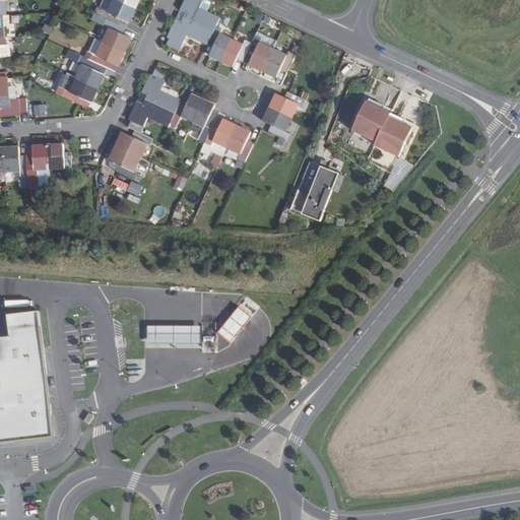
[(100,7),(99,6),(95,12),(108,18),(119,23),(122,18),(129,21),(135,7),(120,0),(113,0),(108,11),(100,7)]
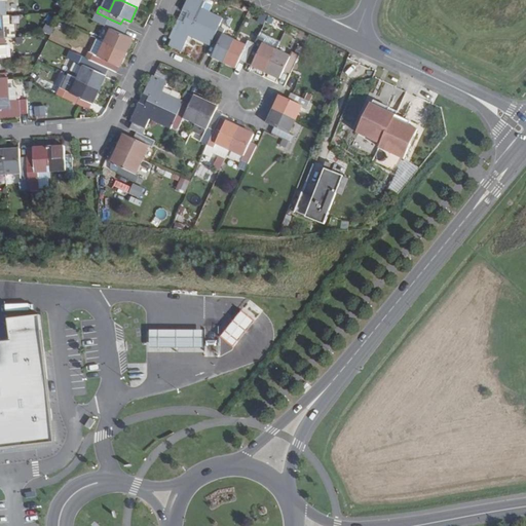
[(104,0),(101,7),(109,11),(114,0),(104,0)]
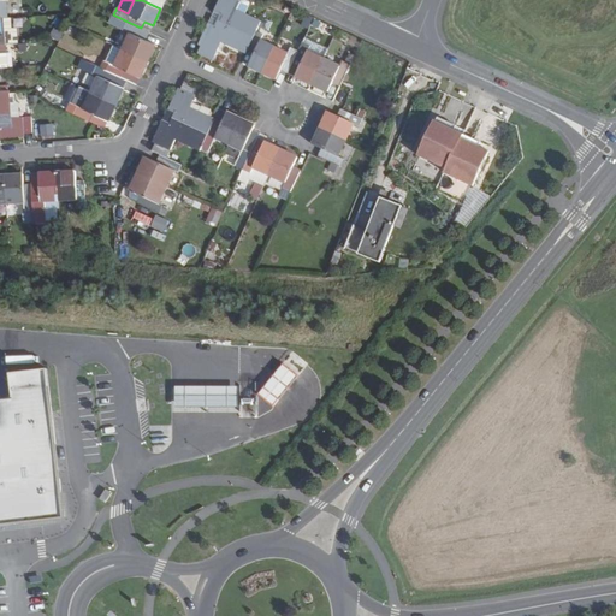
[(219,0),(214,12),(220,16),(218,22),(253,37),(255,31),(260,22),(244,15),(236,11),(241,0),(219,0)]
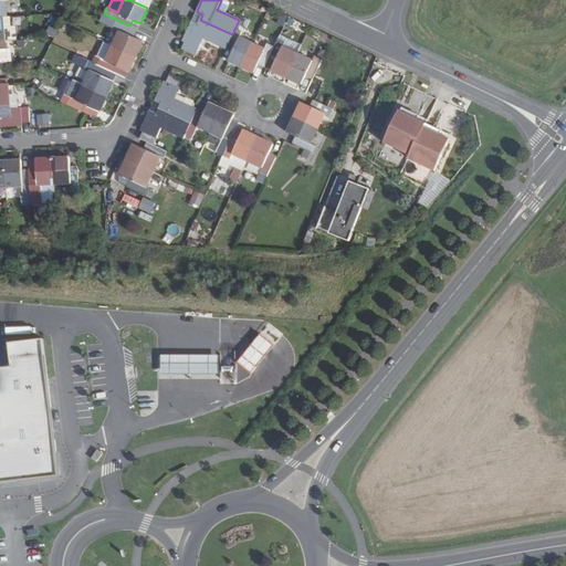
[(221,0),(217,10),(224,13),(230,2),(228,0),(221,0)]
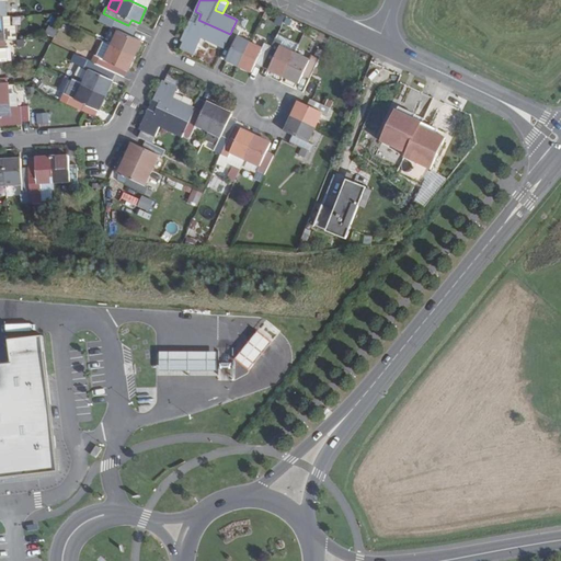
[(100,21),(113,27),(116,20),(103,13),(100,21)]
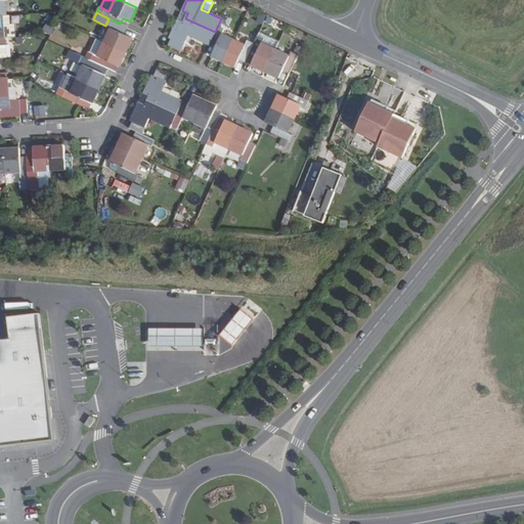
[(5,14),(0,14),(0,30),(5,31),(5,37),(15,36),(15,24),(8,24),(7,14),(6,14),(5,14)]
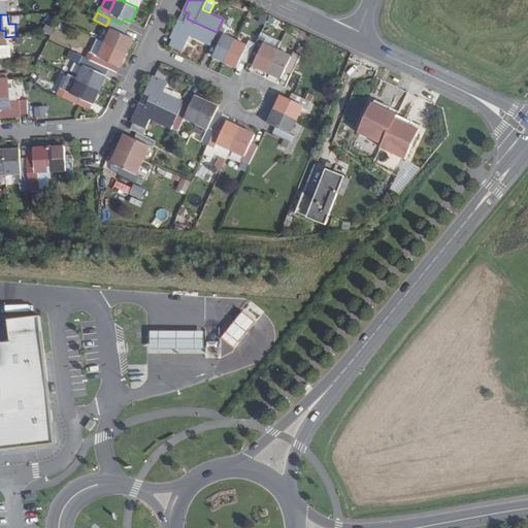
[(118,31),(121,24),(109,19),(106,26),(111,28),(105,41),(127,52),(133,38),(125,34),(118,31)]
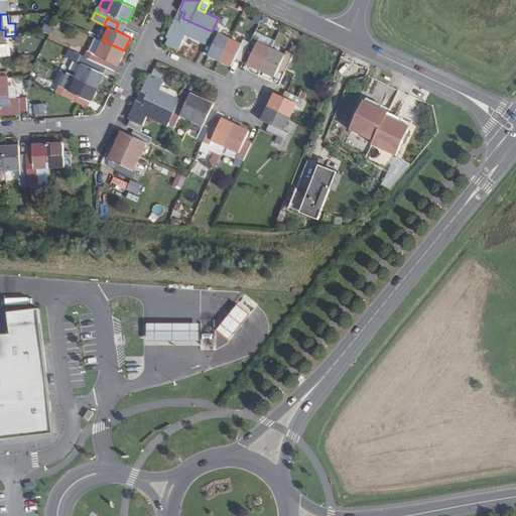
[(128,21),(121,18),(118,23),(125,27),(128,21)]
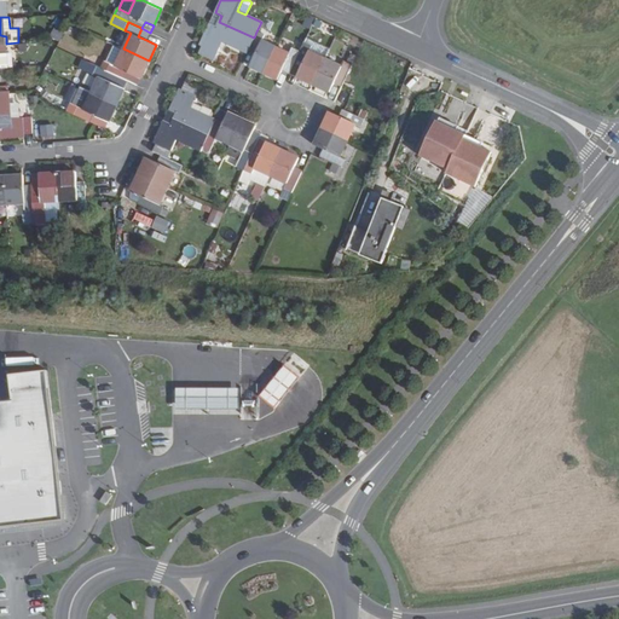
[(214,61),(223,44),(246,55),(254,38),(219,22),(217,27),(209,24),(200,45),(202,46),(198,55),(201,55),(214,61)]
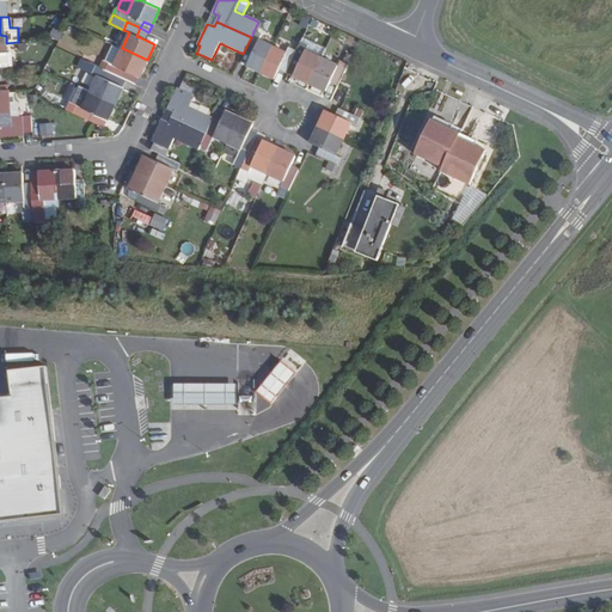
[(51,28),(48,36),(59,40),(61,31),(51,28)]
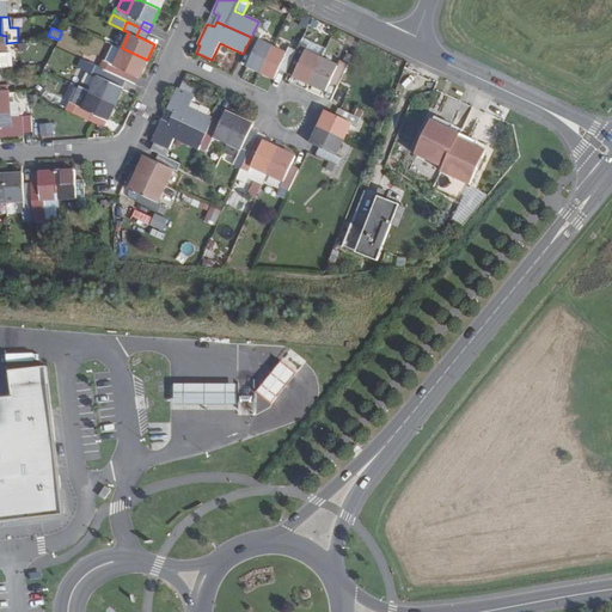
[(140,28),(136,36),(145,40),(148,32),(140,28)]
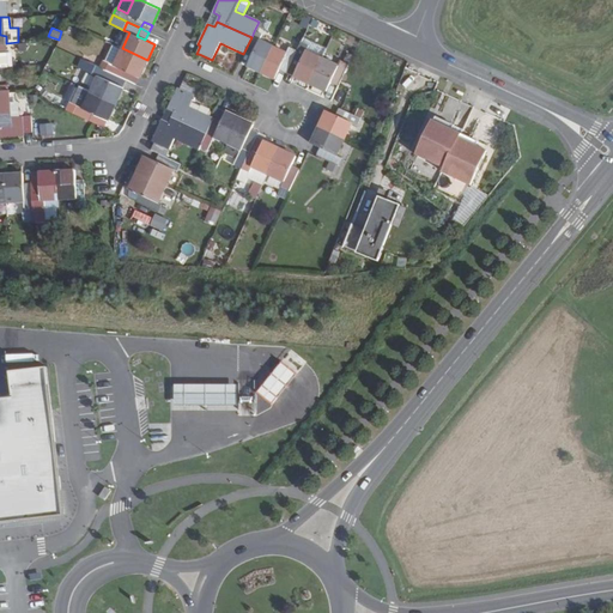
[(254,31),(252,37),(243,54),(252,58),(247,67),(260,73),(273,47),(260,41),(262,35),(254,31)]
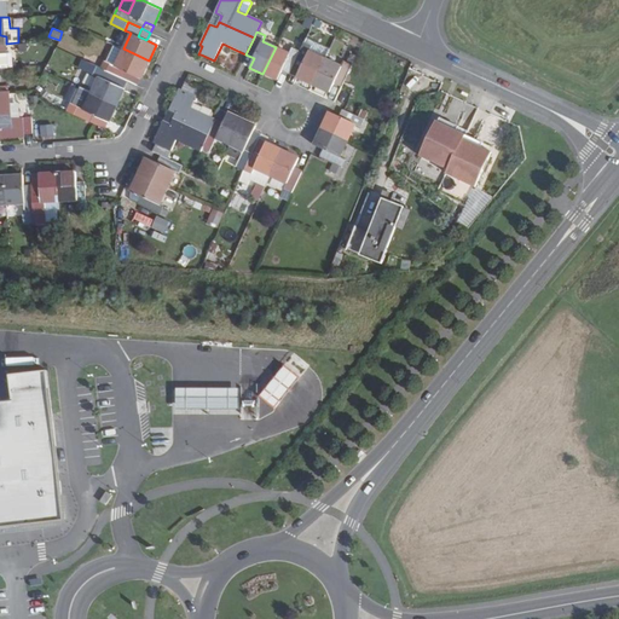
[(296,77),(313,86),(325,59),(308,52),(312,46),(304,42),(300,51),(294,65),(301,68),(296,77)]
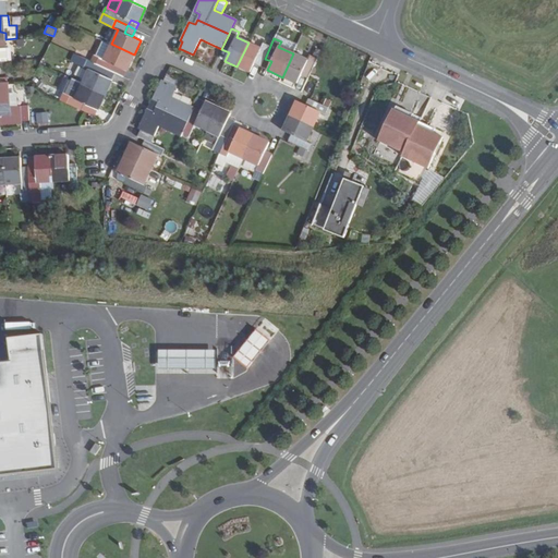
[(104,59),(111,44),(104,40),(97,56),(98,56),(104,59)]
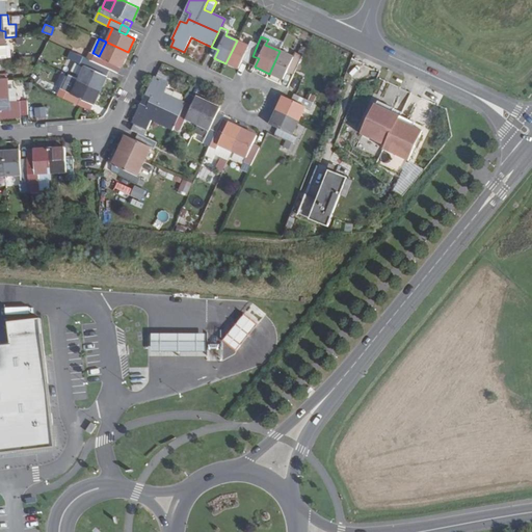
[(251,42),(248,47),(237,41),(225,63),(238,69),(240,65),(242,61),(248,64),(253,56),(258,44),(251,42)]
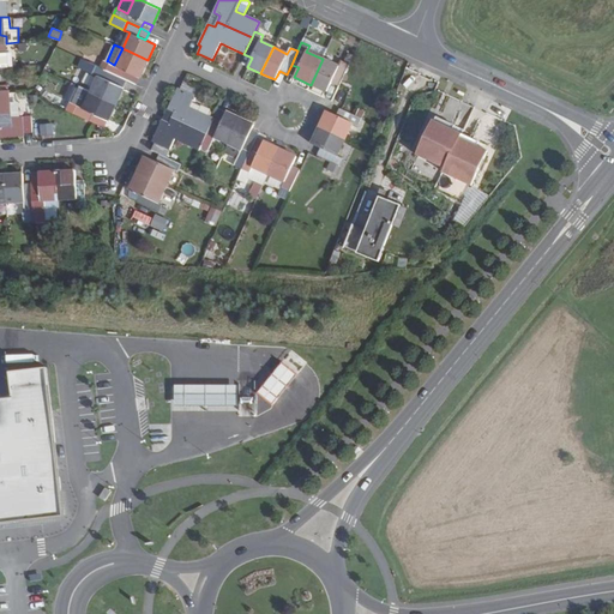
[(140,76),(148,60),(122,48),(114,65),(108,61),(104,70),(119,76),(127,79),(131,72),(140,76)]
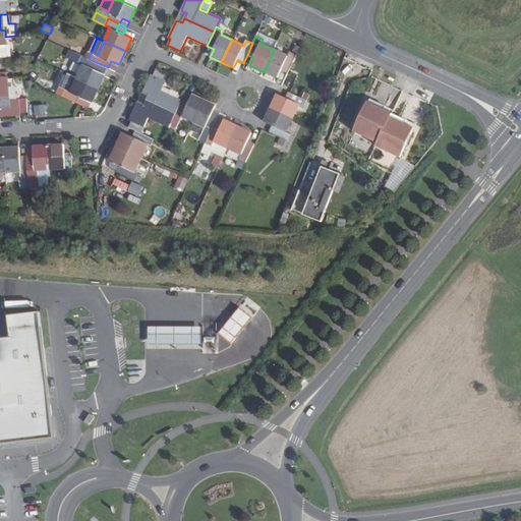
[(105,73),(98,70),(101,64),(89,59),(76,53),(69,50),(67,56),(74,59),(83,64),(77,77),(98,88),(105,73)]
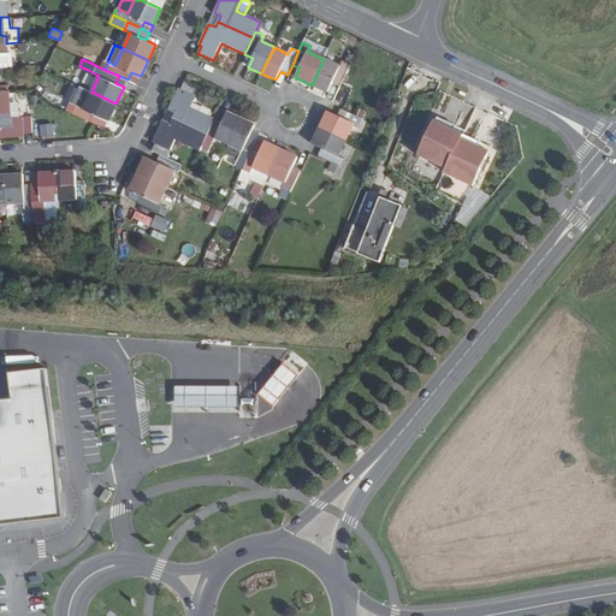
[(332,83),(339,88),(351,64),(343,61),(341,67),(324,59),(312,86),(329,94),(332,83)]
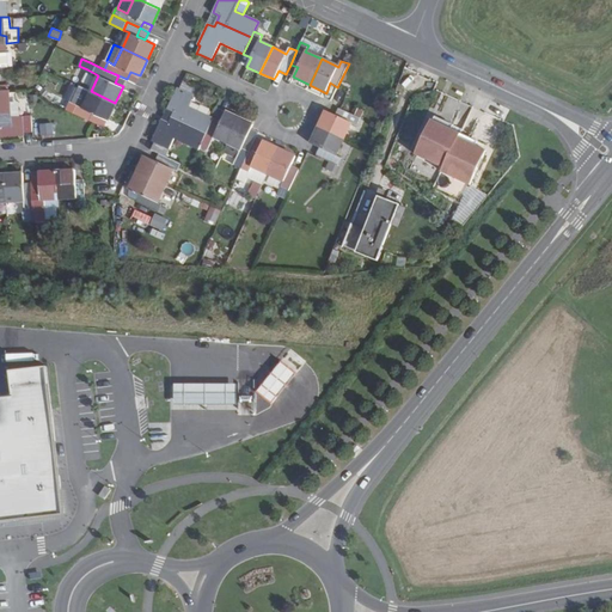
[(286,74),(293,77),(298,67),(291,65),(286,74)]
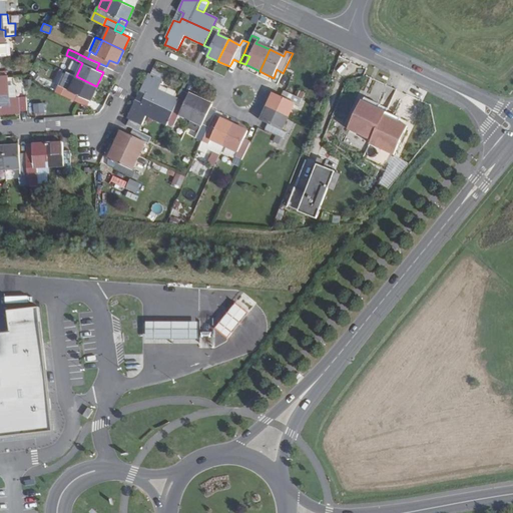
[(224,74),(226,66),(204,59),(201,66),(224,74)]
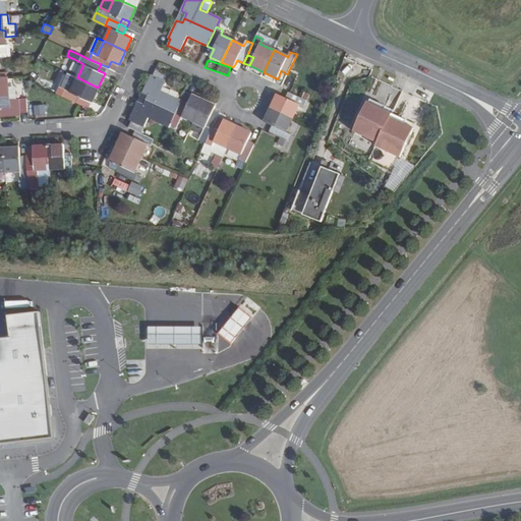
[(116,71),(119,64),(111,61),(108,67),(116,71)]
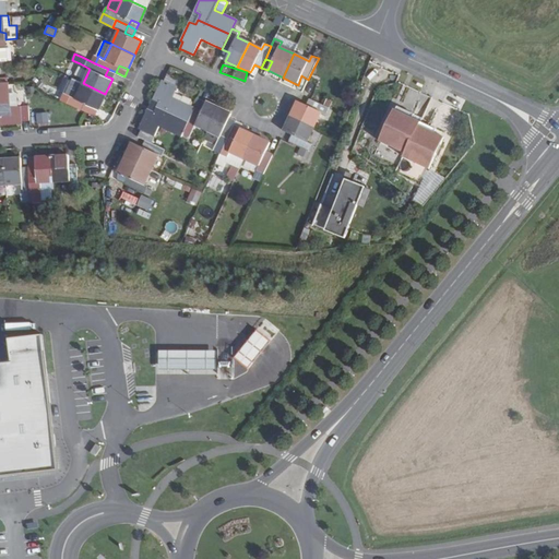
[(163,81),(161,80),(152,99),(157,103),(155,107),(188,122),(194,108),(174,98),(178,87),(182,90),(186,84),(166,74),(163,81)]
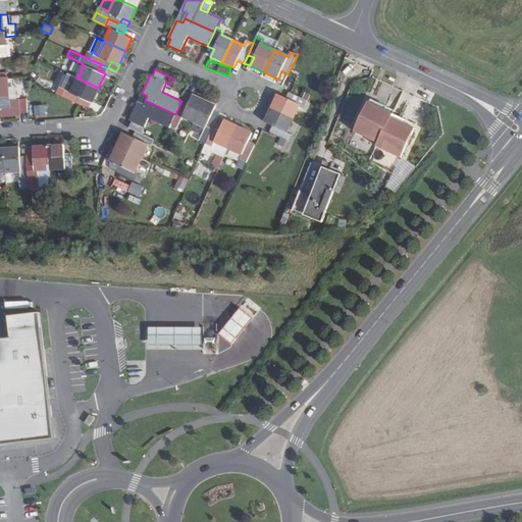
[(98,88),(77,77),(67,73),(60,87),(59,87),(56,93),(62,96),(82,104),(89,107),(98,88)]
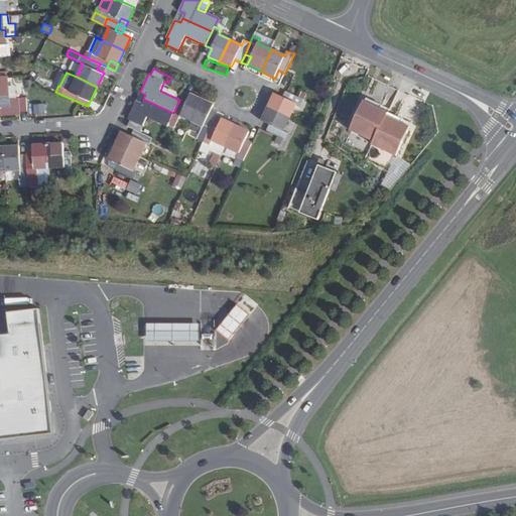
[(0,76),(0,109),(1,110),(1,115),(20,114),(20,112),(26,111),(26,98),(9,99),(8,76),(0,76)]
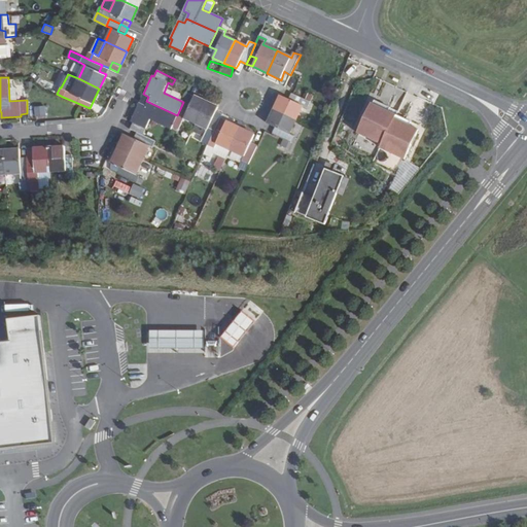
[(190,105),(195,97),(187,93),(183,102),(190,105)]
